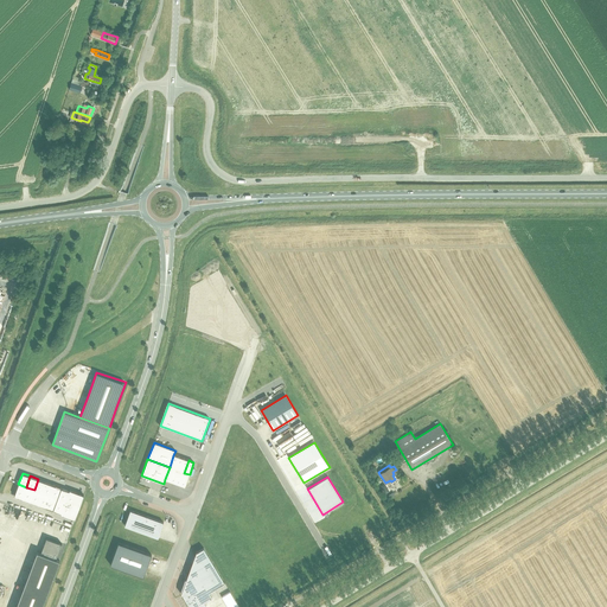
[(38,479),(34,490),(42,493),(46,481),(38,479)]
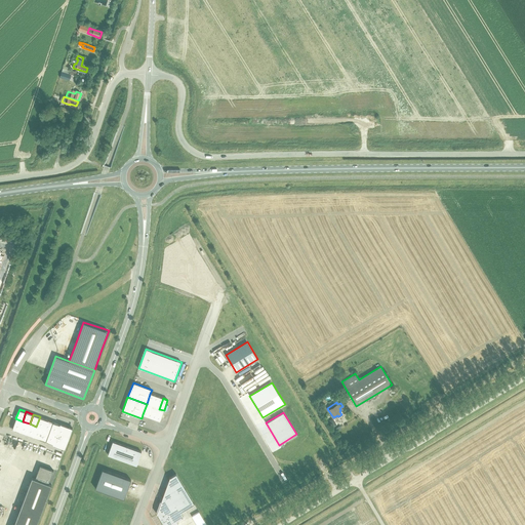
[(46,419),(40,416),(36,427),(43,429),(46,419)]
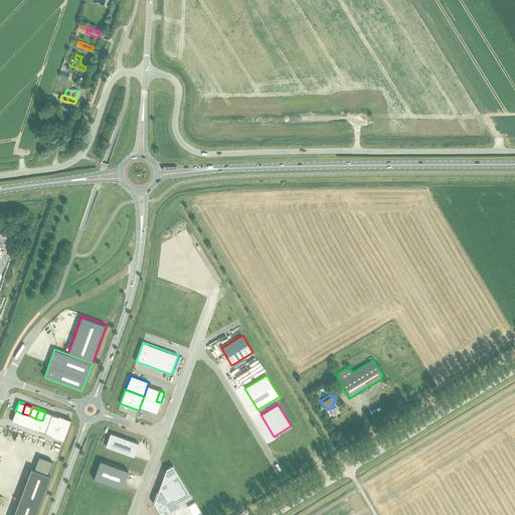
[(22,413),(15,410),(12,420),(19,422),(22,413)]
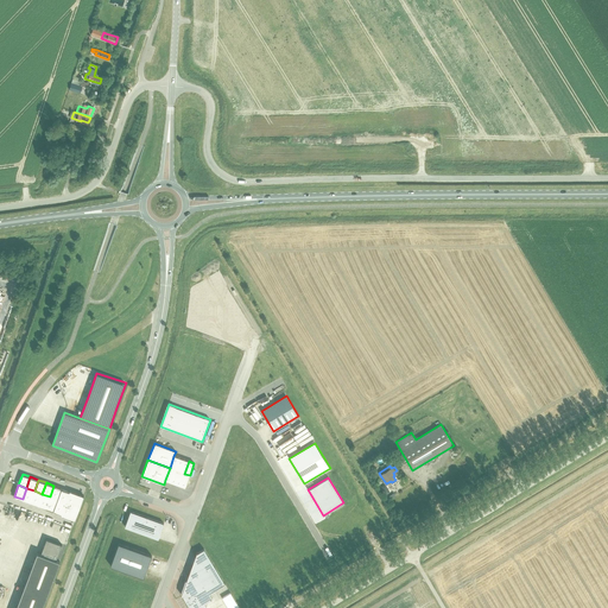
[(62,488),(54,486),(50,496),(57,500),(62,488)]
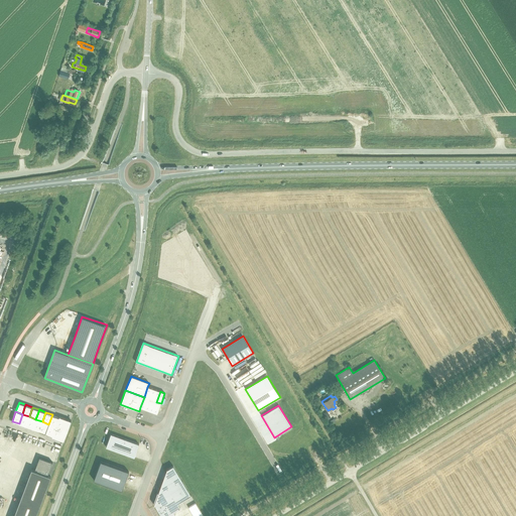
[(22,414),(19,423),(25,426),(29,416),(22,414)]
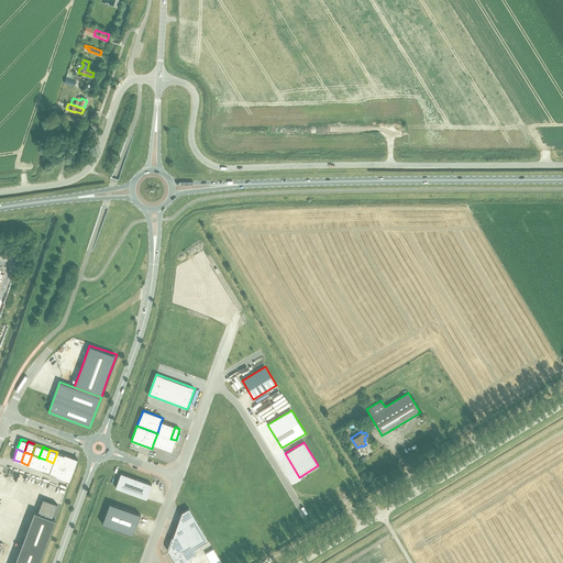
[(57,452),(53,463),(61,465),(64,455),(57,452)]
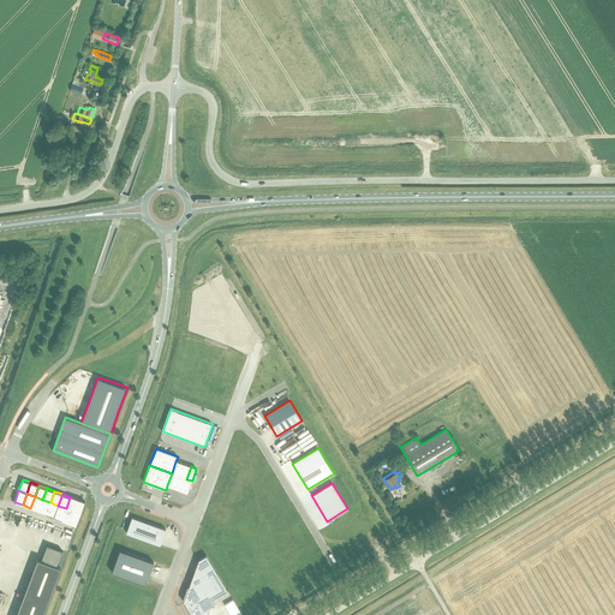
[(42,500),(35,496),(30,508),(39,511),(42,500)]
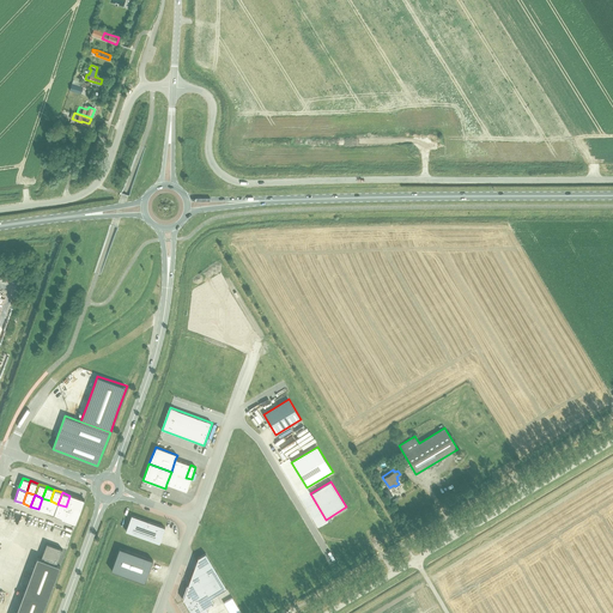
[(71,495),(70,496),(66,507),(80,513),(85,499),(71,495)]
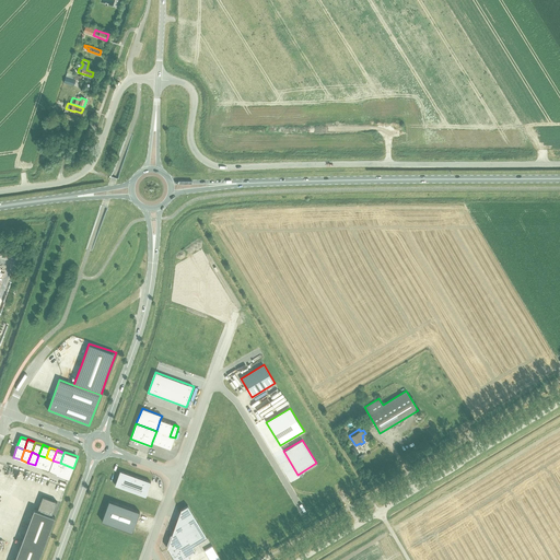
[(38,455),(35,465),(42,468),(46,457),(38,455)]
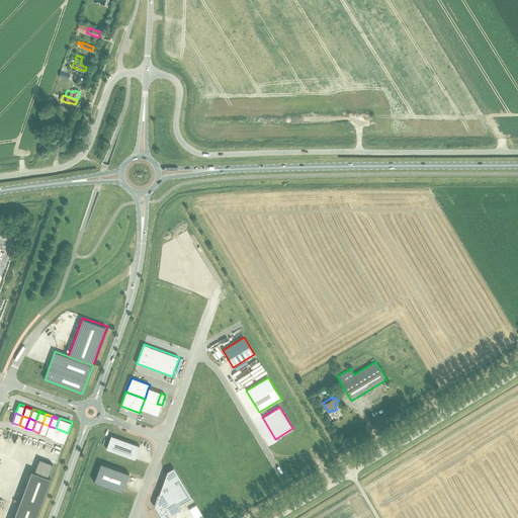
[(42,423),(38,433),(46,435),(49,426),(42,423)]
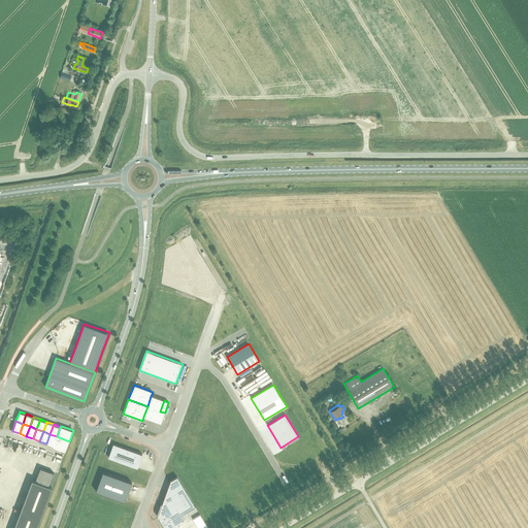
[(50,434),(46,443),(53,446),(57,436),(50,434)]
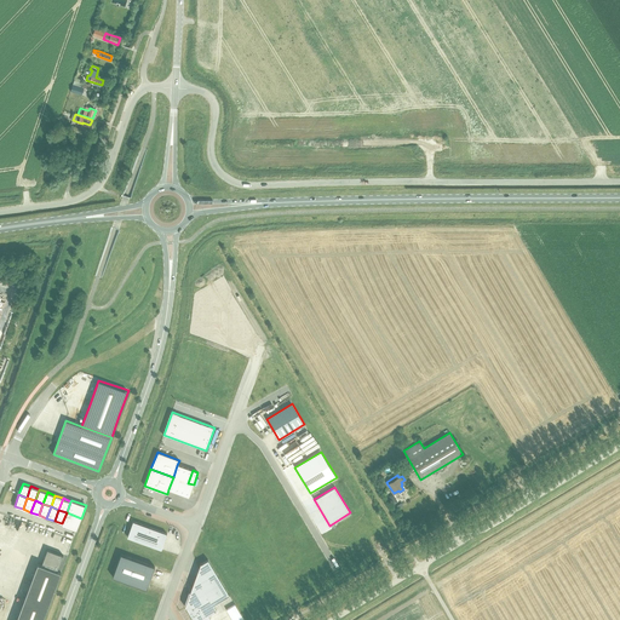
[(67,512),(62,523),(62,524),(76,530),(81,518),(67,512)]
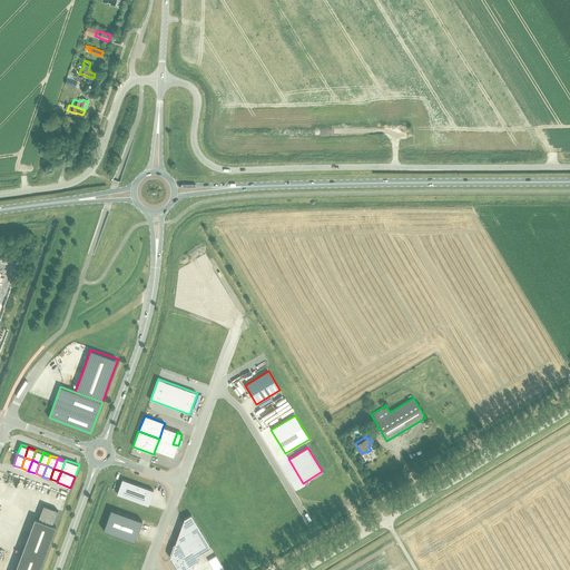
[(154,491),(123,479),(117,494),(148,505),(154,491)]
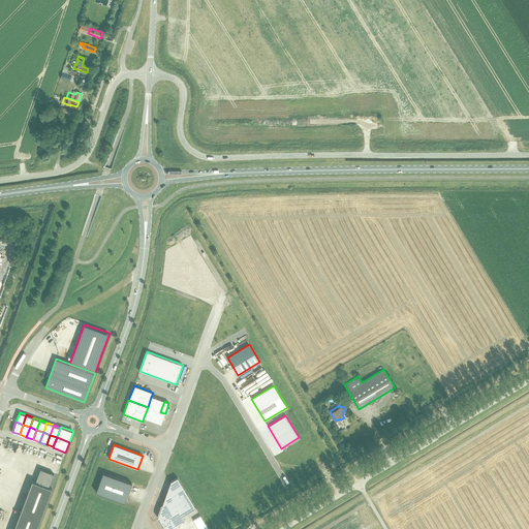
[(32,480),(13,528),(36,528),(52,488),(49,487),(54,473),(40,468),(35,481),(32,480)]
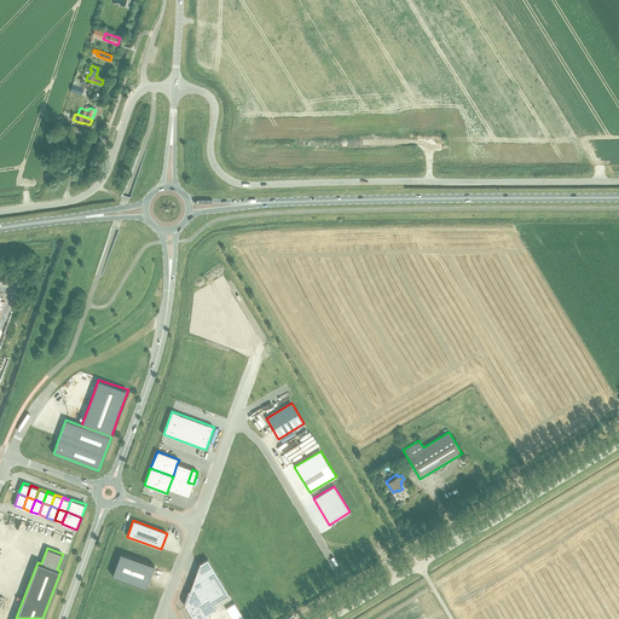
[(121,554),(113,576),(146,589),(155,566),(121,554)]
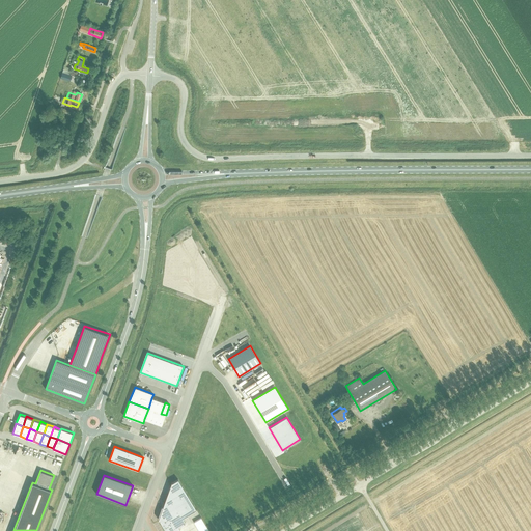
[(163,507),(158,520),(159,520),(159,519),(166,530),(175,530),(179,529),(177,527),(186,523),(183,518),(196,509),(178,479),(172,483),(172,482),(171,482),(170,486),(168,493),(164,504),(165,506),(163,507)]
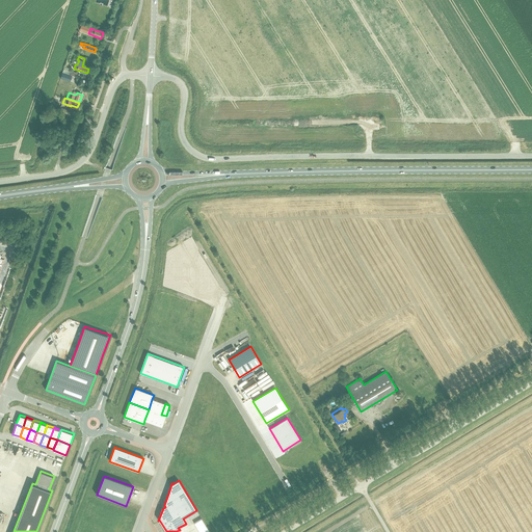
[(209,531),(202,519),(194,523),(200,531),(209,531)]
